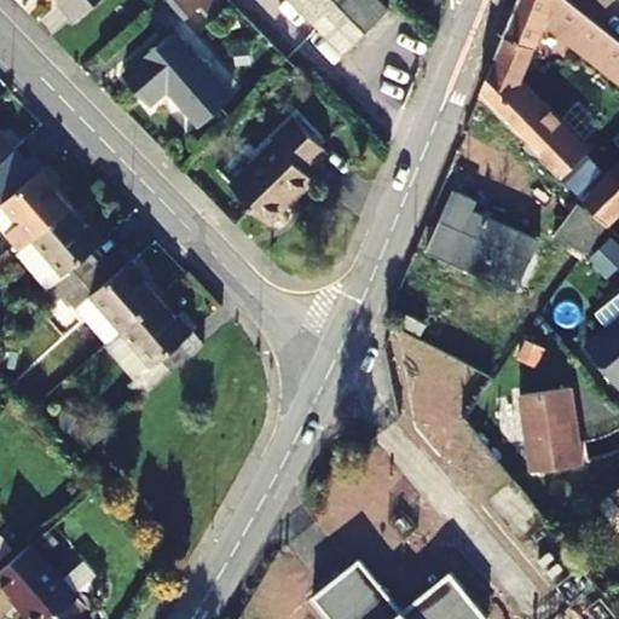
[(52,0),(57,5),(53,9),(70,28),(102,0),(52,0)]
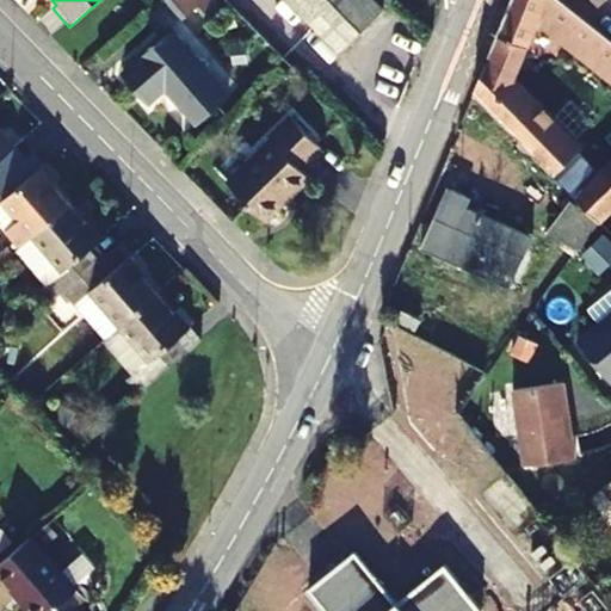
[(210,18),(222,8),(214,0),(168,0),(168,1),(185,22),(201,7),(210,18)]
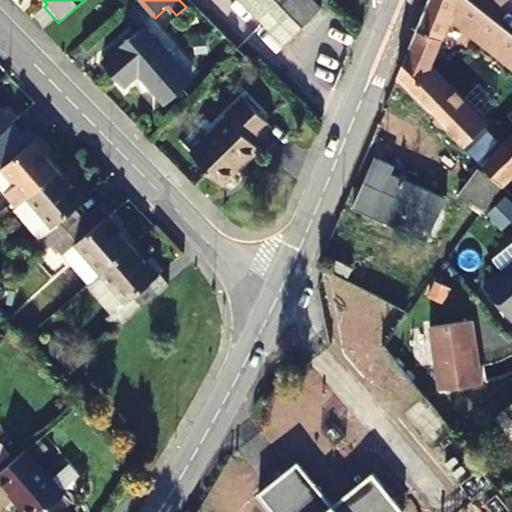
[(239,0),(283,45),(319,11),(308,0),(239,0)]
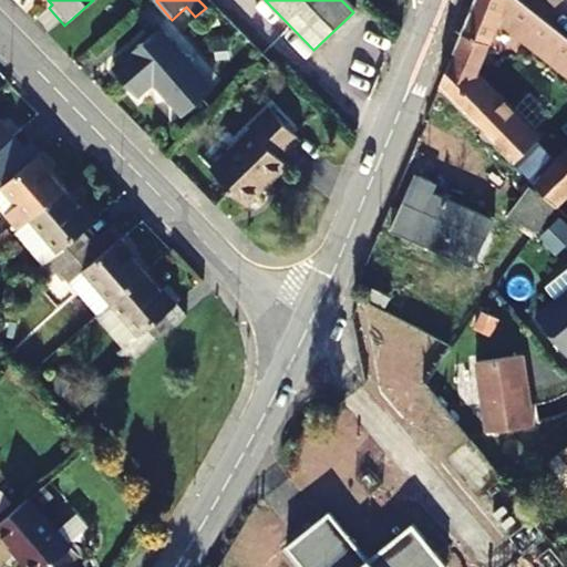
[(475,0),(464,30),(490,40),(491,41),(501,17),(566,71),(566,37),(522,0),(475,0)]
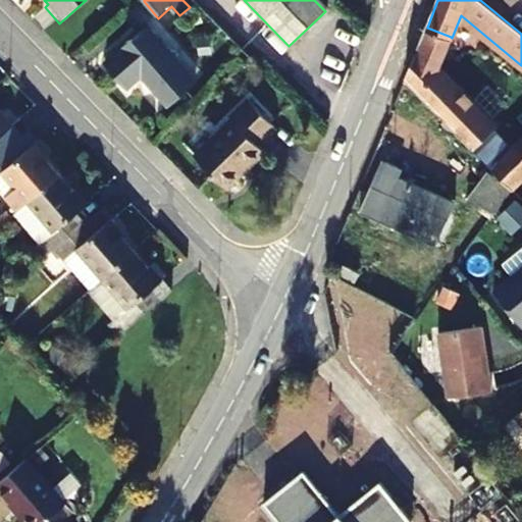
[(108,60),(131,86),(146,73),(171,101),(198,77),(172,53),(148,28),(147,27),(108,60)]
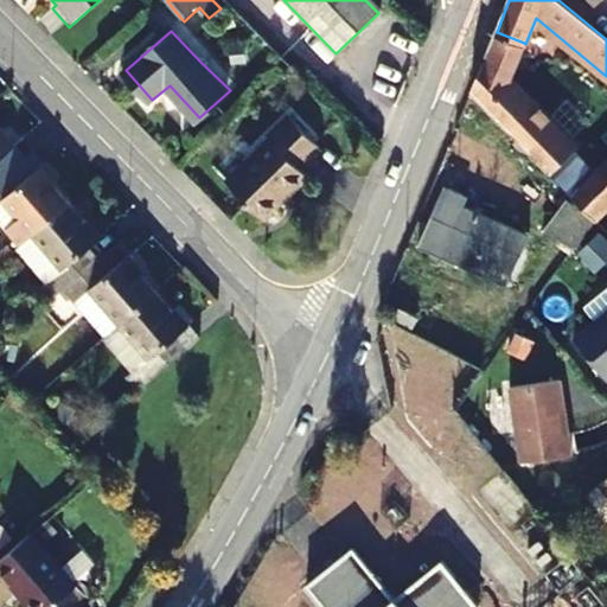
[(497,32),(486,56),(510,81),(524,43),(497,32)]
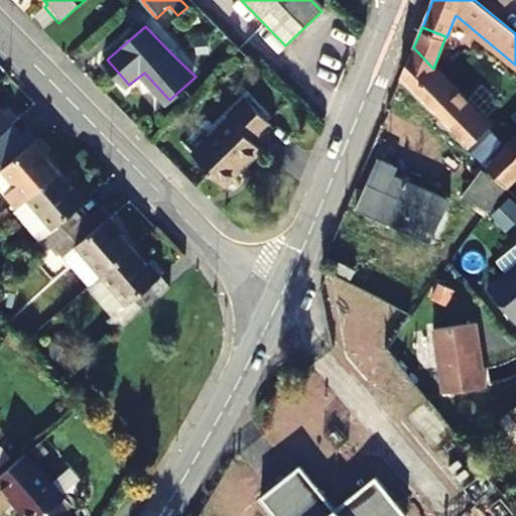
[(413,47),(402,76),(506,185),(515,175),(515,135),(505,145),(433,69),(413,47)]
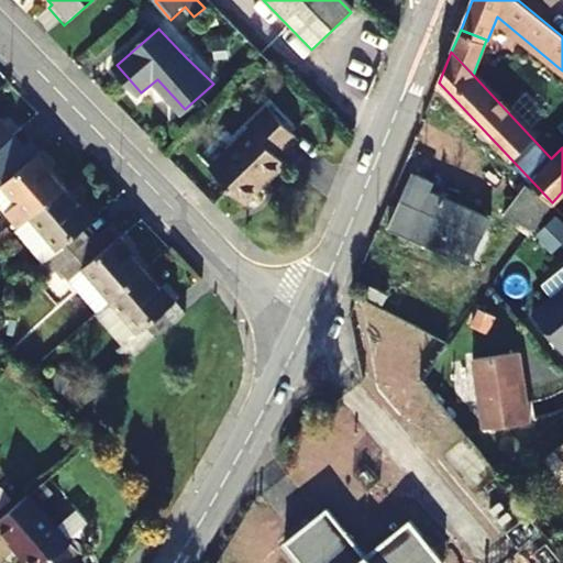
[(249,133),(208,172),(240,206),(282,165),(275,156),(293,139),(267,111),(246,131),(249,133)]
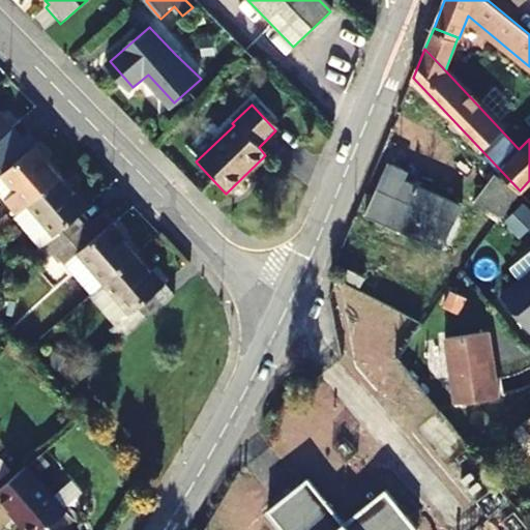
[(0,148),(0,202),(6,210),(18,200),(21,204),(56,173),(30,143),(10,160),(0,148)]
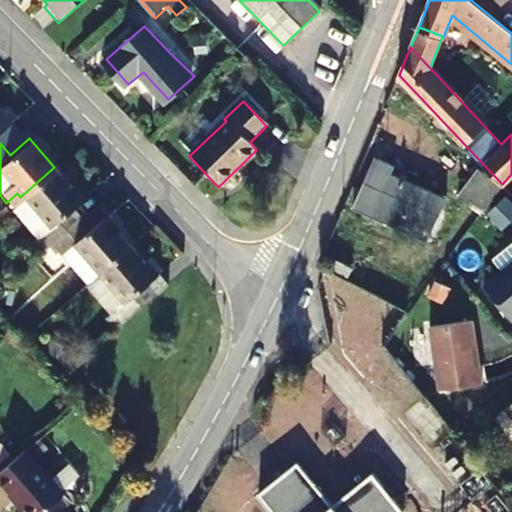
[(429,236),(445,200),(386,174),(390,165),(379,161),(366,192),(362,191),(354,208),(375,216),(377,212),(429,236)]
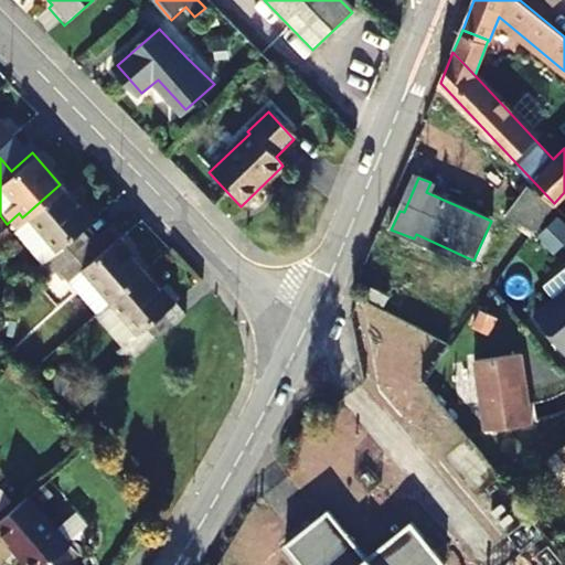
[(22,217),(12,226),(43,262),(34,270),(41,278),(51,270),(84,242),(76,233),(91,221),(60,184),(22,217)]
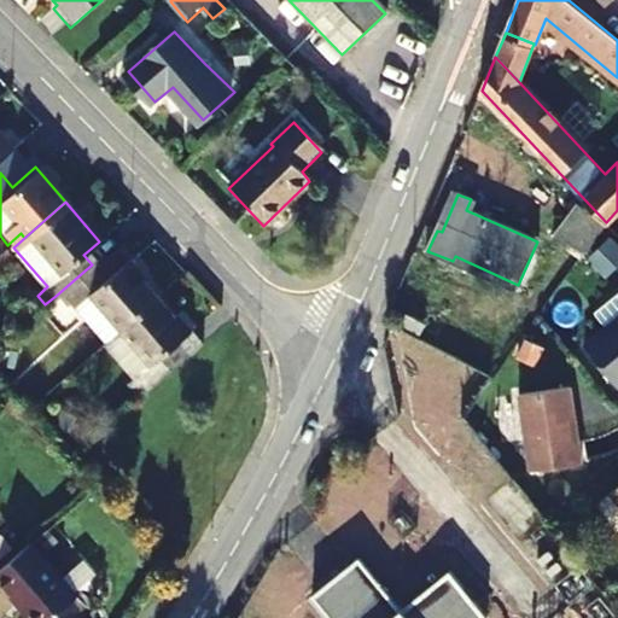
[(579,260),(605,223),(579,203),(552,239),(579,260)]
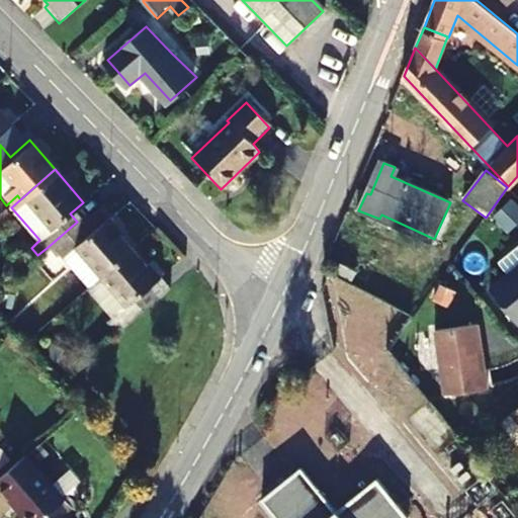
[(517,209),(511,202),(494,217),(509,234),(517,226),(517,209)]
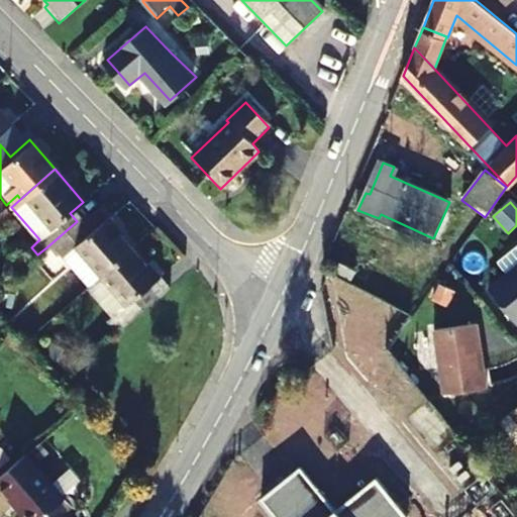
[(77,221),(46,247),(56,259),(67,249),(91,278),(127,246),(93,207),(77,221)]
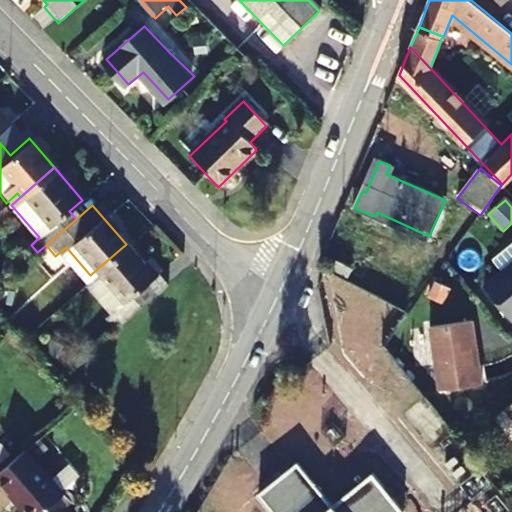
[(147,297),(150,295),(163,284),(154,274),(153,275),(126,244),(90,275),(80,284),(105,314),(102,317),(111,327),(147,297)]
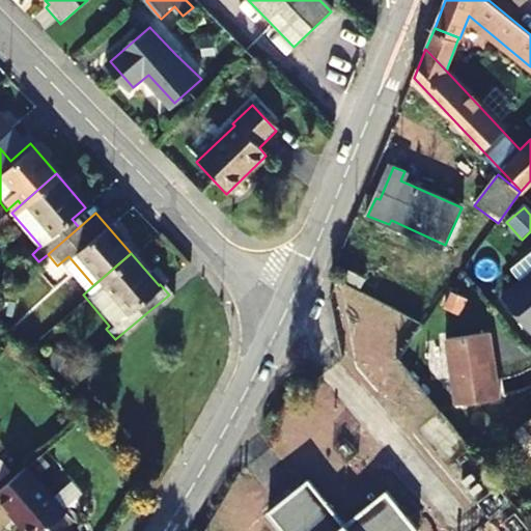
[(68,256),(57,266),(83,295),(93,285),(68,256)]
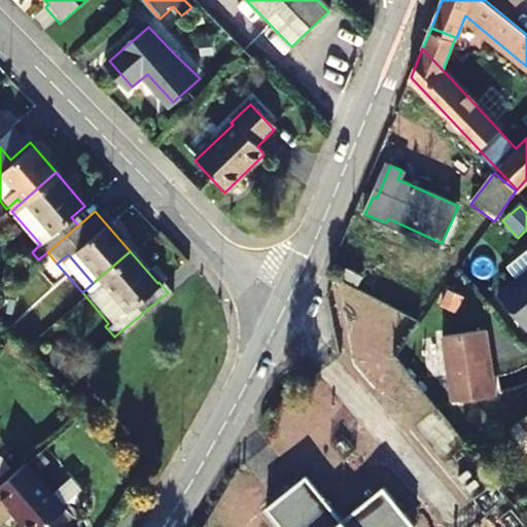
[(526,271),(498,295),(526,331),(526,271)]
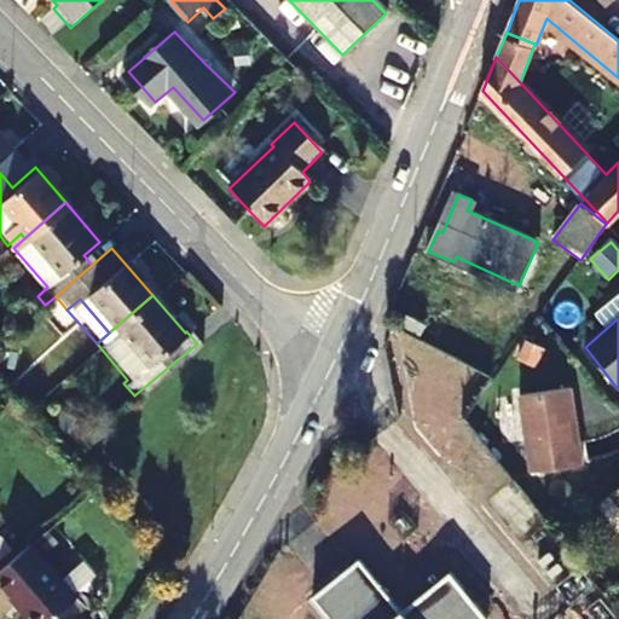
[(583,466),(571,388),(516,398),(530,474),(583,466)]
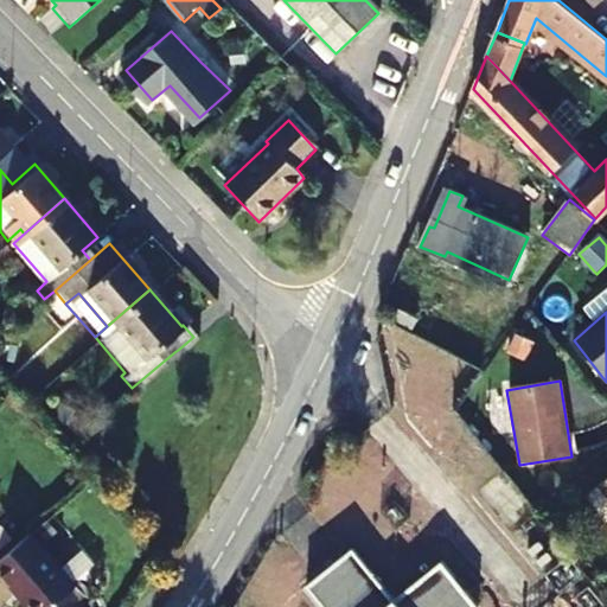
[(50,606),(72,588),(27,535),(0,558),(0,557),(0,572),(23,599),(20,601),(26,606),(50,606)]
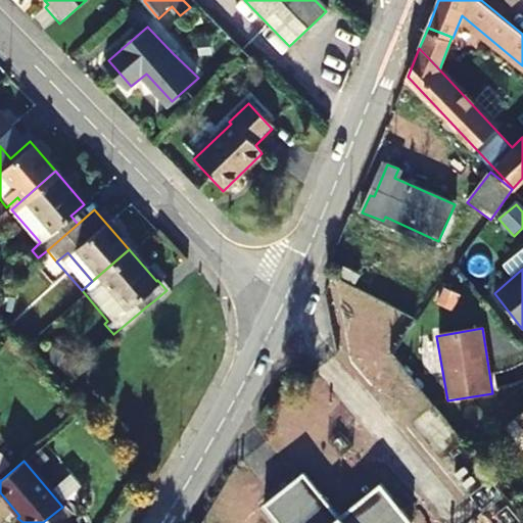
[(411,522),(392,500),(378,482),(341,512),(310,472),(289,488),(269,505),(283,522),(411,522)]
